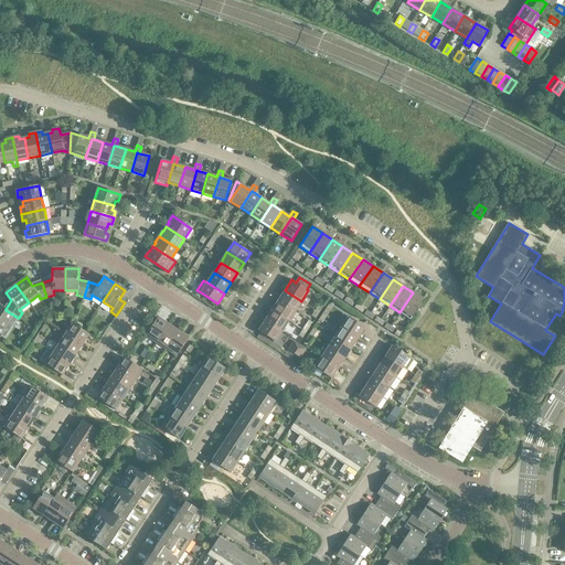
[(278,300),(295,311),(299,306),(304,309),(306,305),(301,301),(285,290),(278,300)]
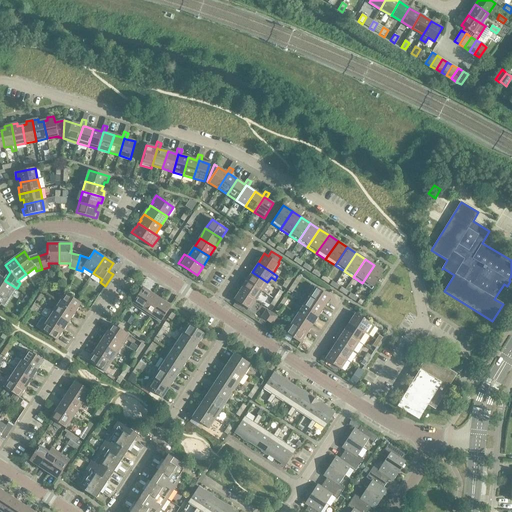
[(374,265),(362,283),(371,289),(383,271),(374,265)]
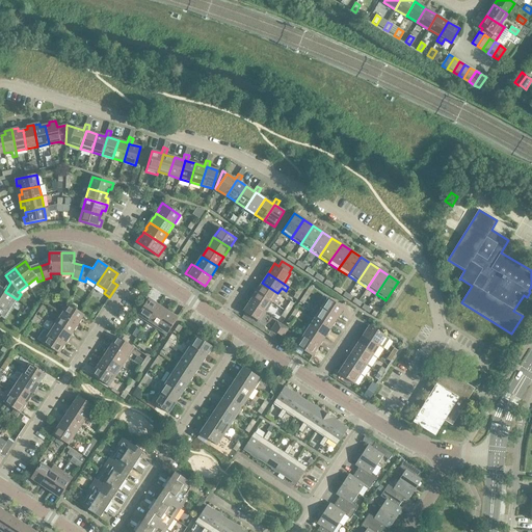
[(256,292),(271,302),(275,306),(278,301),(277,300),(282,295),(277,293),(262,283),(256,292)]
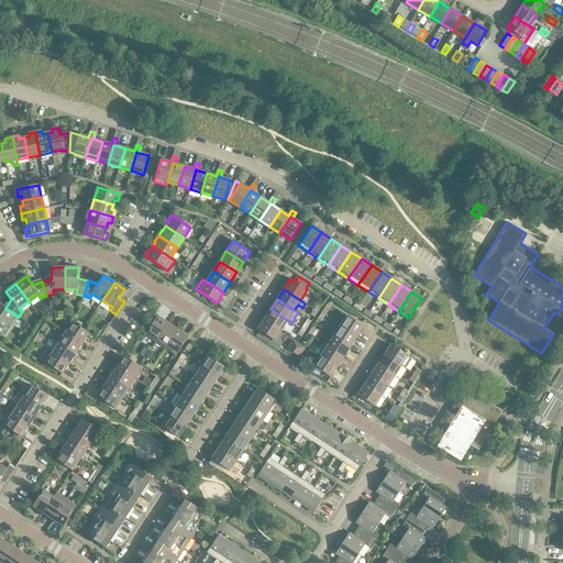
[(6,309),(6,308),(0,305),(0,333),(1,334),(14,315),(6,309)]
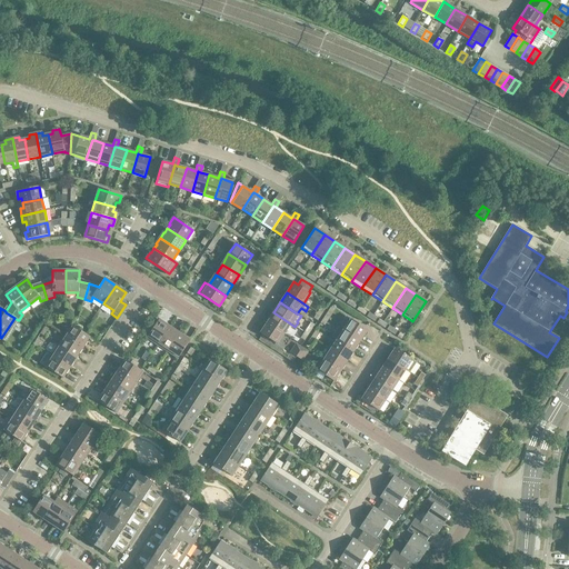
[(267,322),(283,333),(290,323),(273,312),(267,322)]
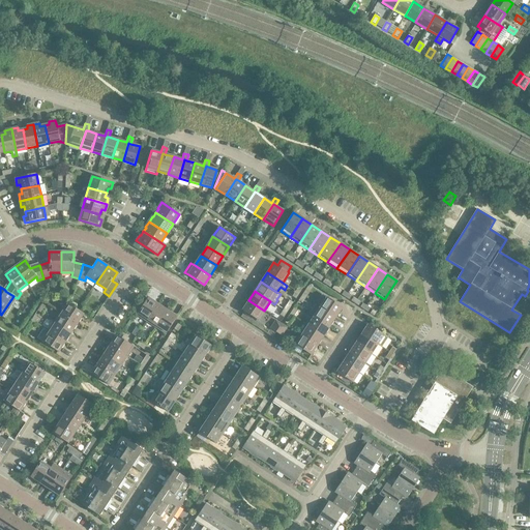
[(334,302),(326,297),(322,294),(318,300),(323,303),(320,307),(335,317),(342,307),(340,305),(343,300),(337,297),(334,302)]
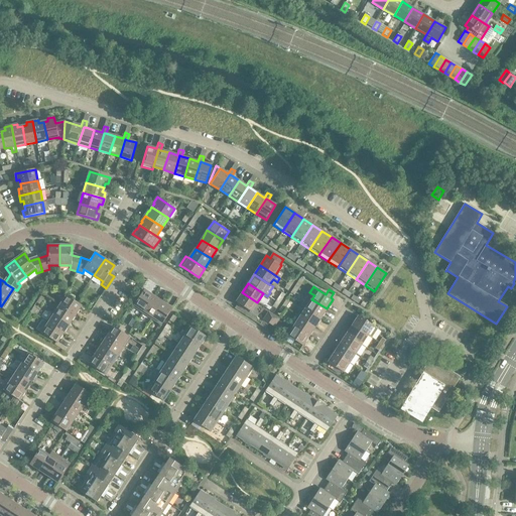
[(143,312),(153,296),(144,290),(133,306),(143,312)]
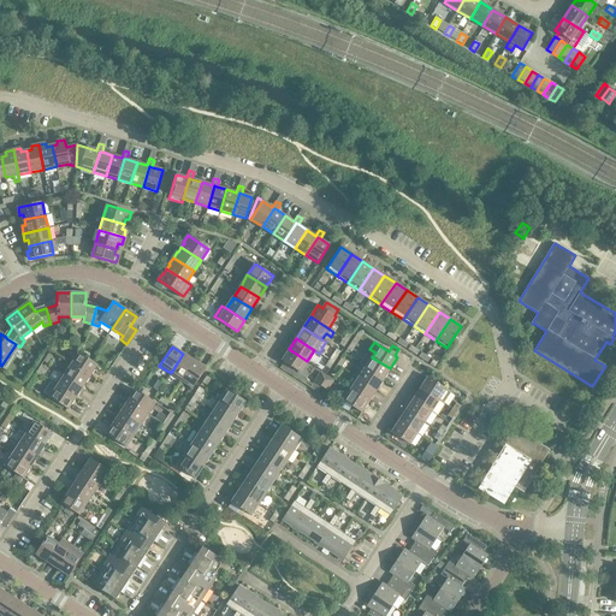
[(300,373),(307,361),(289,349),(282,361),(300,373)]
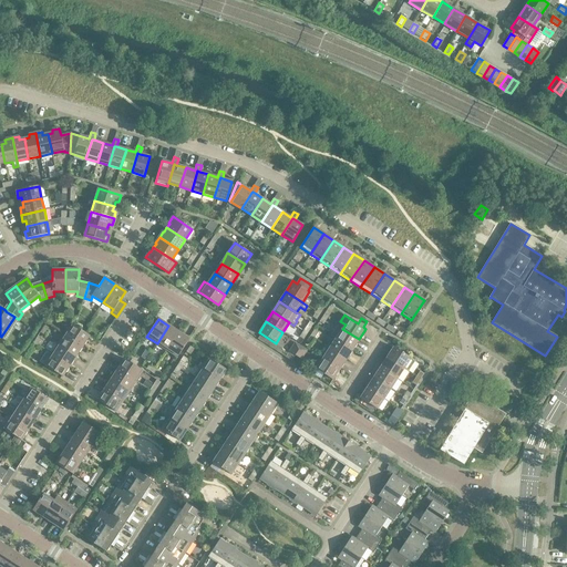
[(302,331),(307,333),(313,323),(309,321),(302,331)]
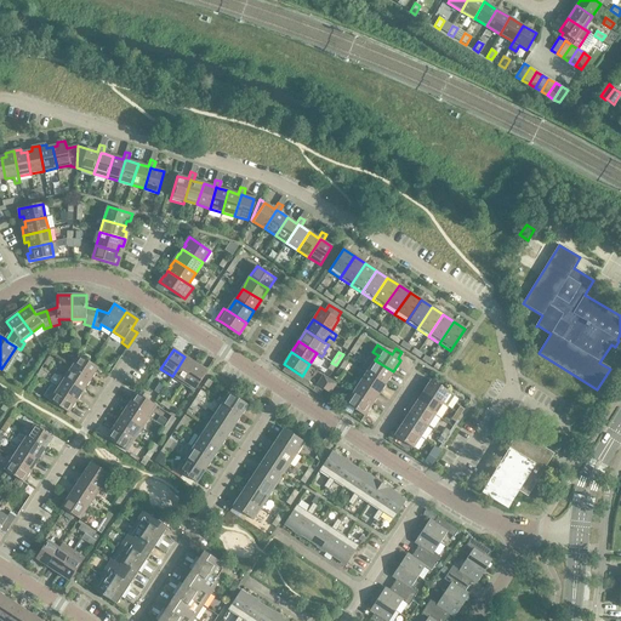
[(70,366),(90,380),(98,368),(78,354),(70,366)]
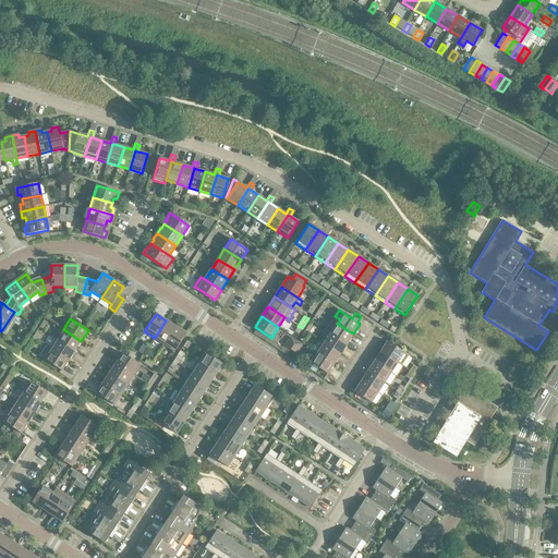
[(166,320),(155,338),(165,344),(176,327),(166,320)]
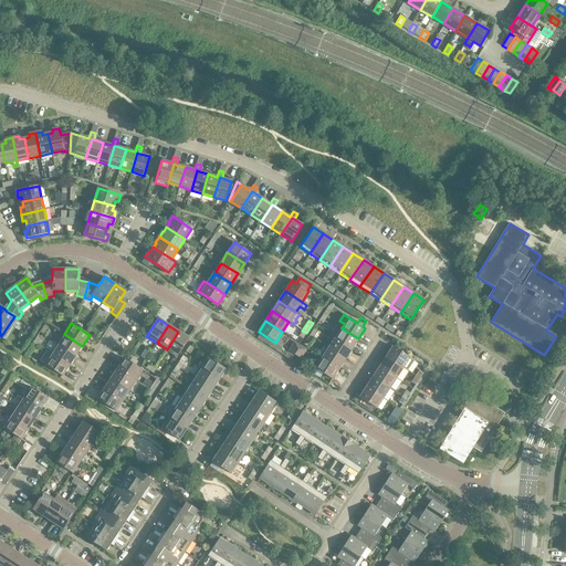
[(335,338),(352,348),(358,338),(342,328),(335,338)]
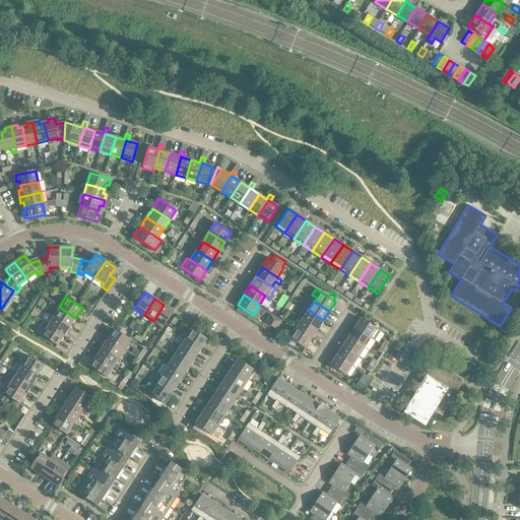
[(164,305),(153,321),(163,328),(174,311),(164,305)]
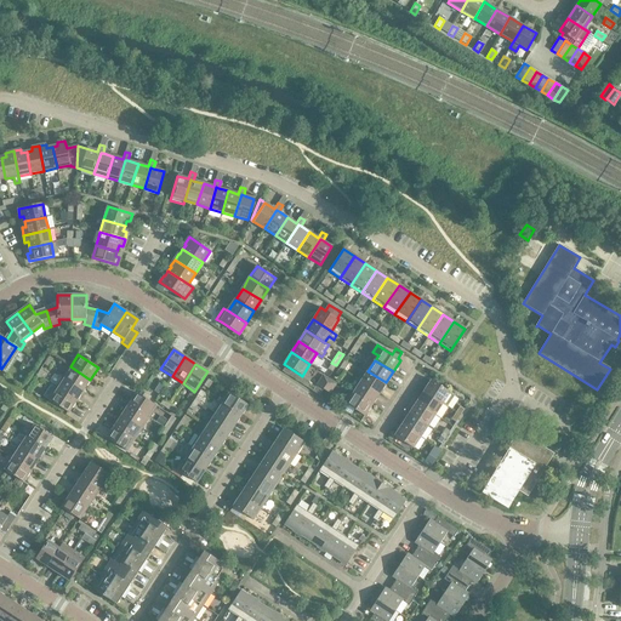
[(83,391),(90,380),(70,366),(63,377),(83,391)]
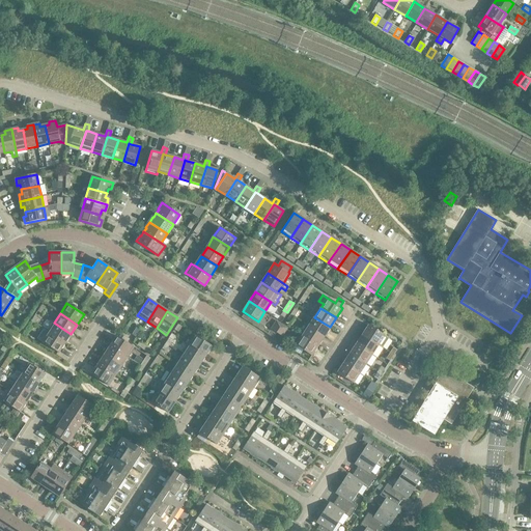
[(308,327),(324,336),(330,327),(314,317),(308,327)]
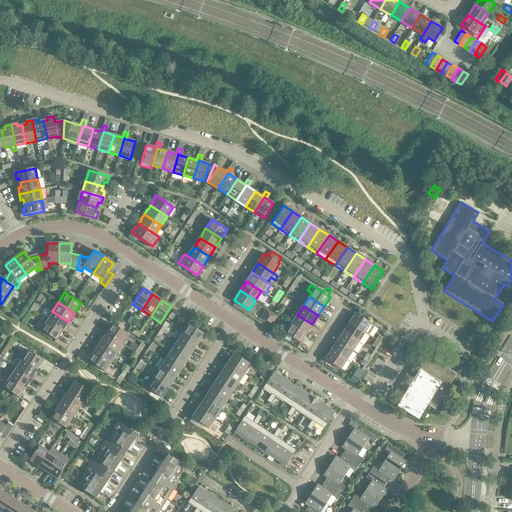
[(266,321),(272,312),(266,309),(261,317),(266,321)]
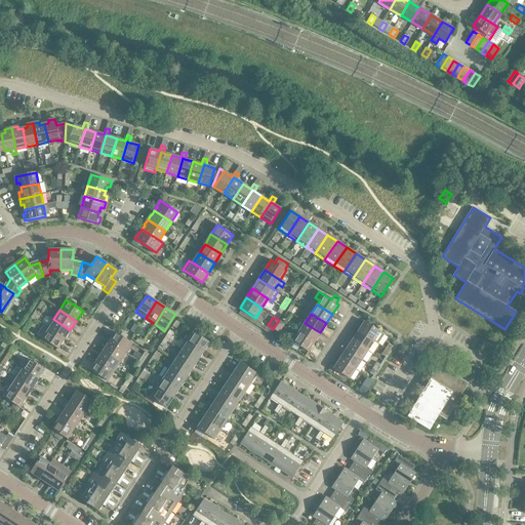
[(65,339),(70,330),(53,319),(47,328),(65,339)]
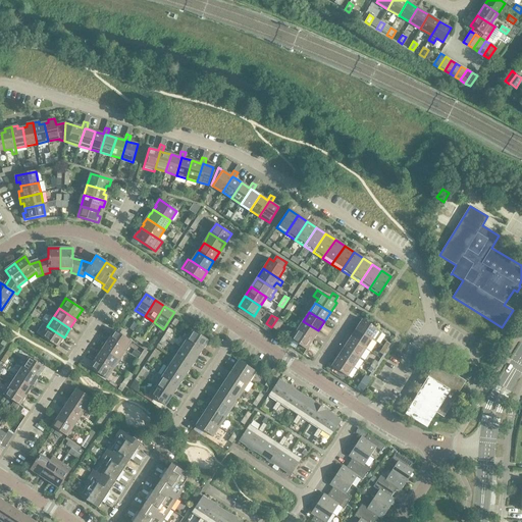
[(277,318),(271,327),(277,331),(282,322),(277,318)]
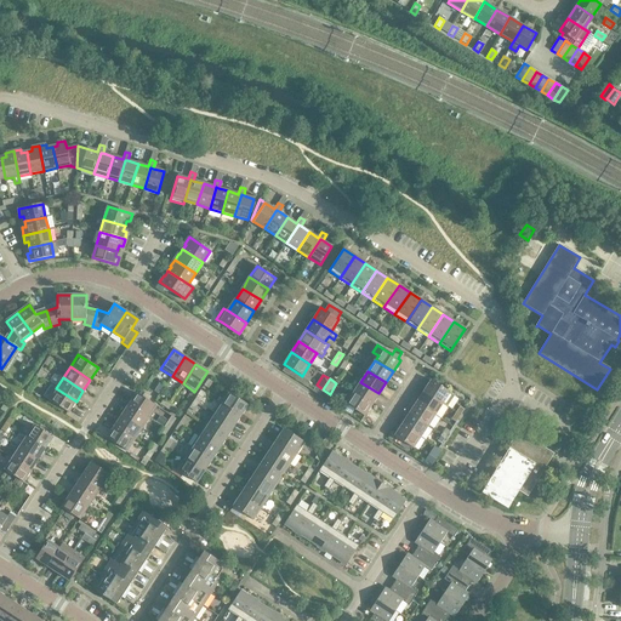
[(423,392),(442,404),(449,392),(431,380),(423,392)]
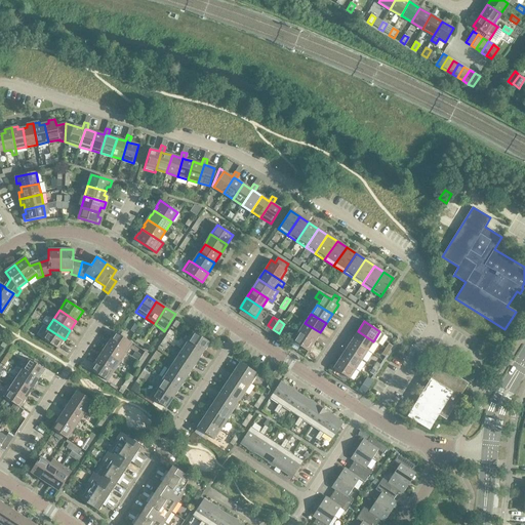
[(298,332),(314,342),(320,332),(305,323),(298,332)]
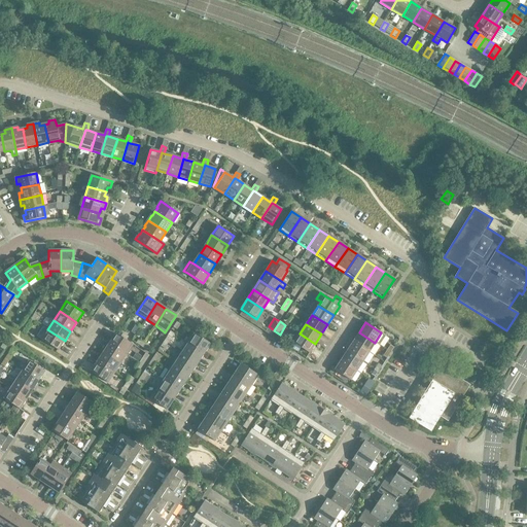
[(65,341),(47,329),(43,326),(37,337),(58,350),(65,341)]
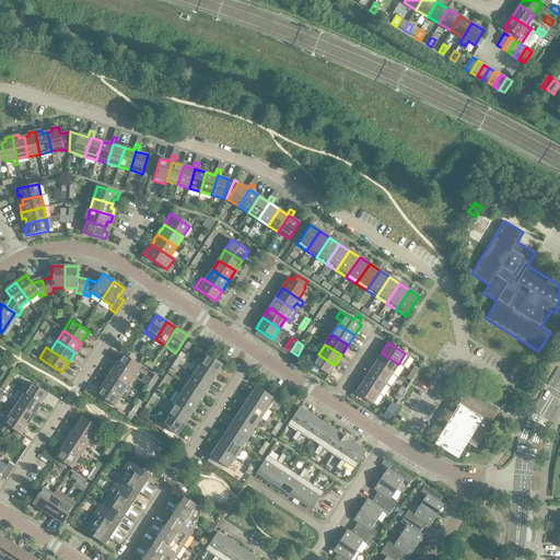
[(198,364),(217,375),(223,365),(206,353),(198,364)]
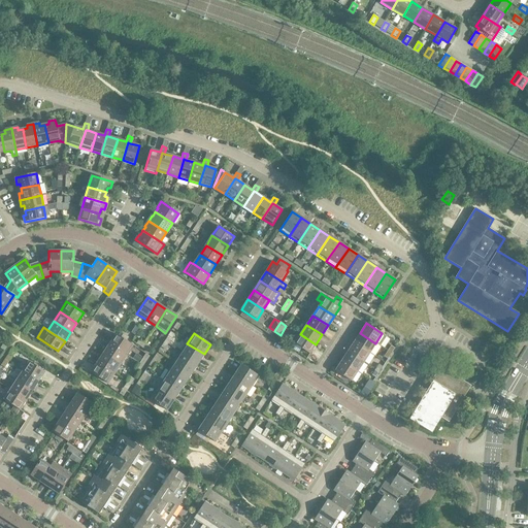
[(354,342),(369,353),(375,343),(360,333),(354,342)]
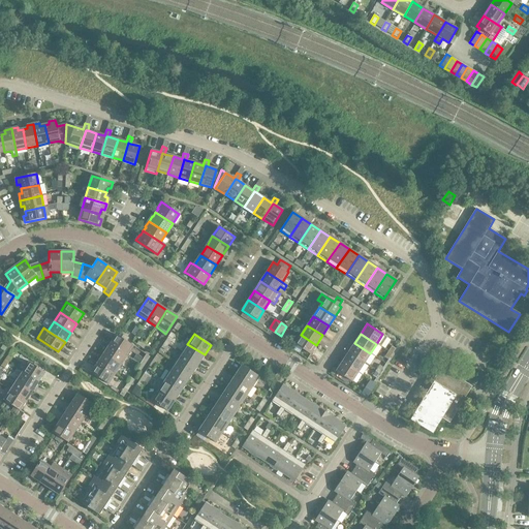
[(133,346),(126,342),(121,338),(116,335),(110,345),(127,355),(133,346)]
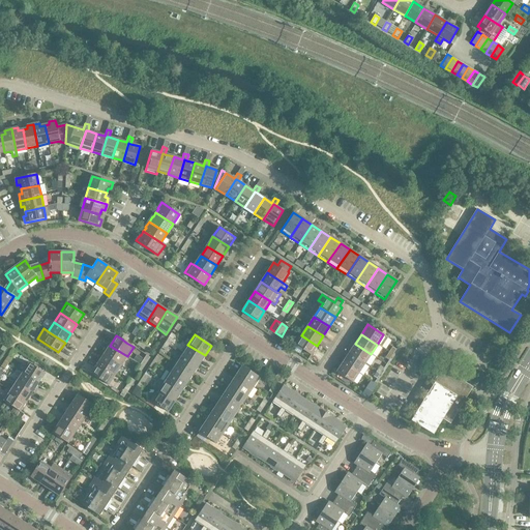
[(311,355),(317,346),(301,335),(295,345),(311,355)]
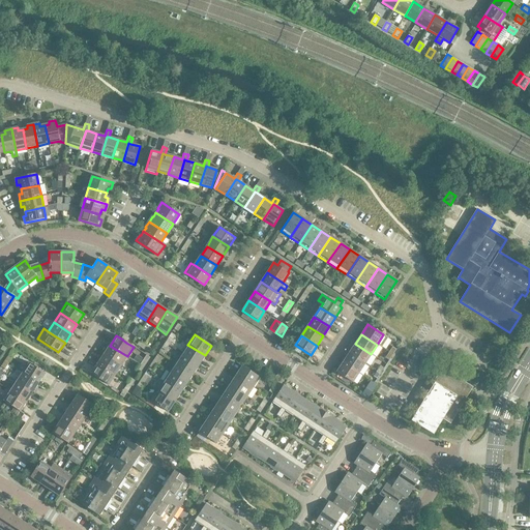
[(349,353),(364,363),(371,354),(355,344),(349,353)]
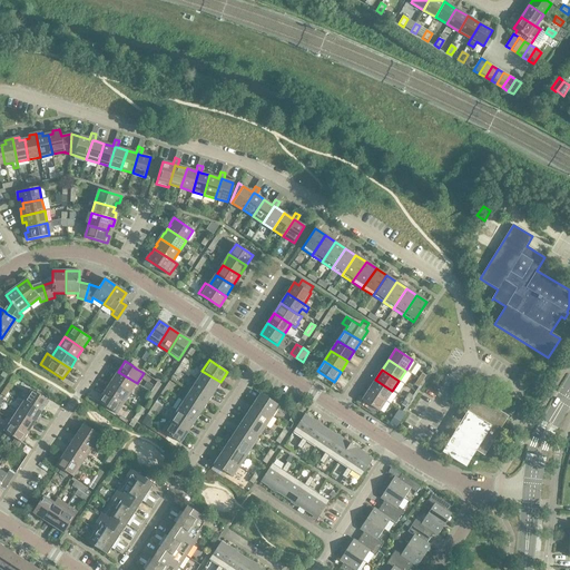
[(196,381),(214,392),(220,382),(202,371),(196,381)]
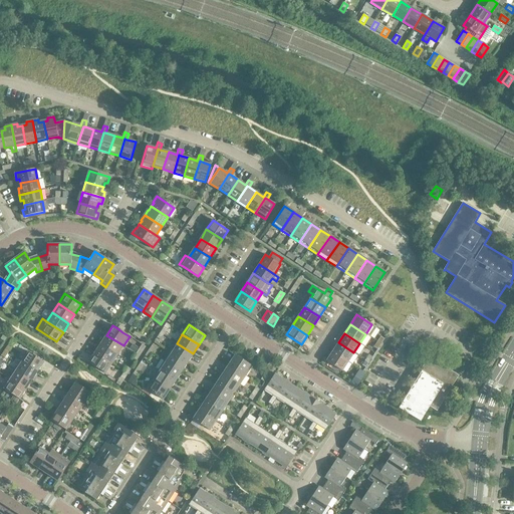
[(100,344),(117,354),(123,345),(106,335),(100,344)]
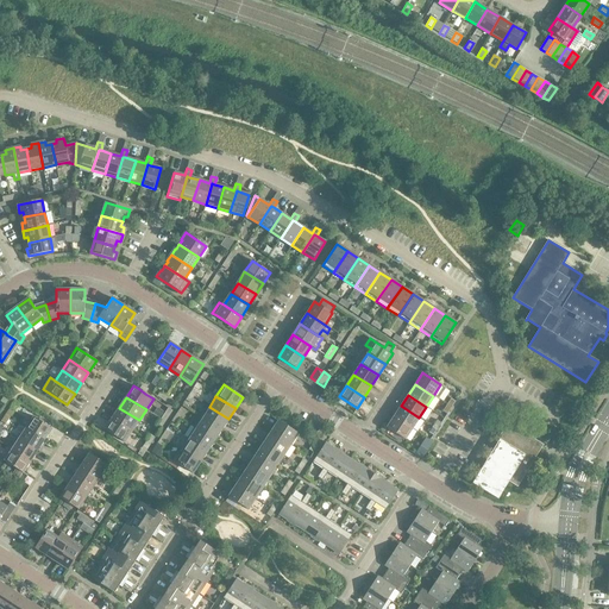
[(394,416),(412,428),(419,418),(401,406),(394,416)]
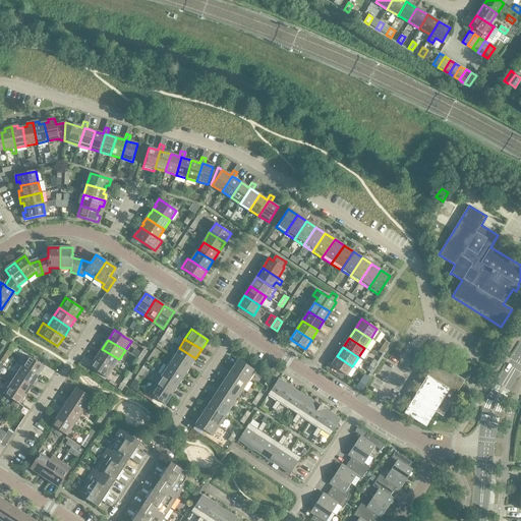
[(173,357),(189,367),(195,358),(179,348),(173,357)]
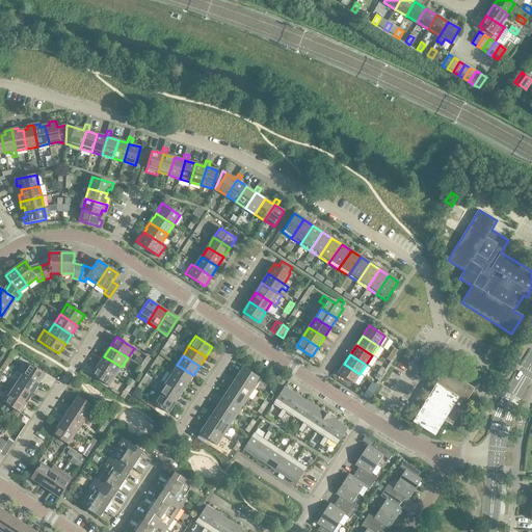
[(98,366),(115,376),(122,367),(104,356),(98,366)]
